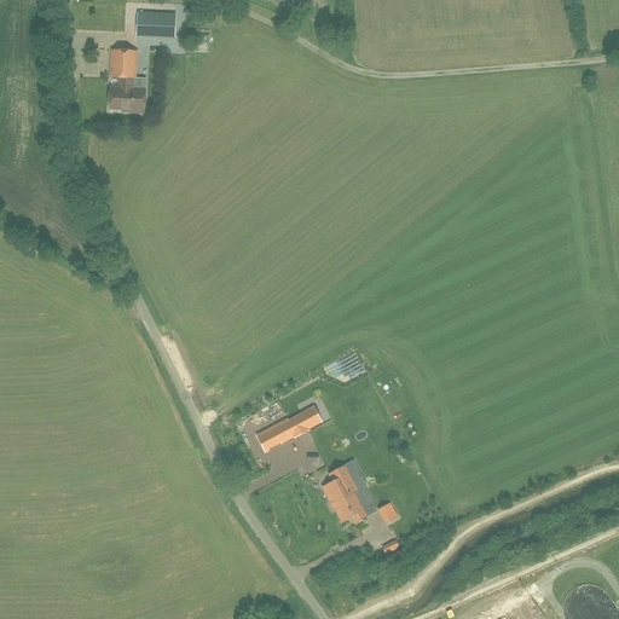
[(137,33),(162,34),(163,15),(138,13),(137,33)]
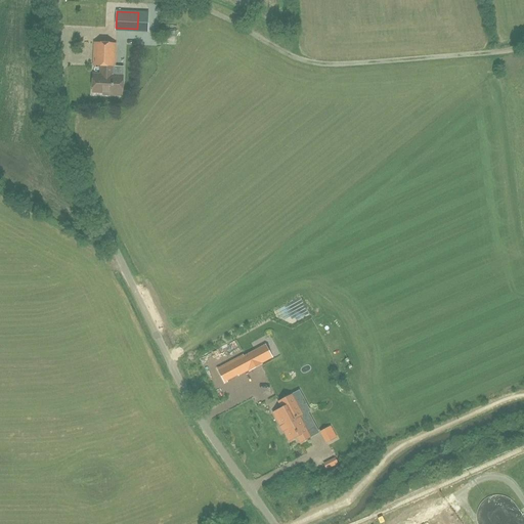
[(94,67),(101,67),(107,67),(113,67),(115,68),(116,45),(95,44),(94,67)]
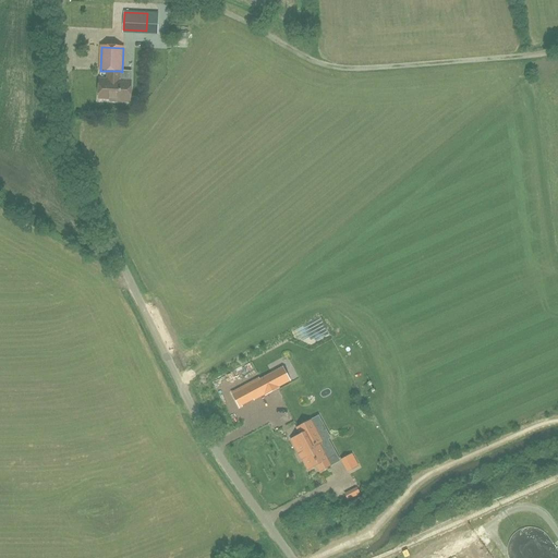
[(120,71),(114,71),(108,71),(108,81),(99,80),(99,99),(118,100),(118,101),(130,102),(131,82),(120,81),(120,71)]
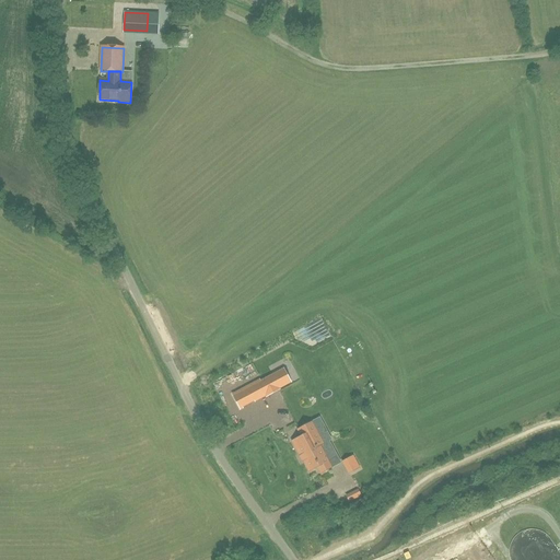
[(240,408),(242,407),(242,406),(254,399),(254,400),(260,397),(267,394),(267,395),(268,396),(273,393),(279,389),(278,388),(290,382),(283,370),(260,382),(260,381),(247,387),(233,395),(240,408)]
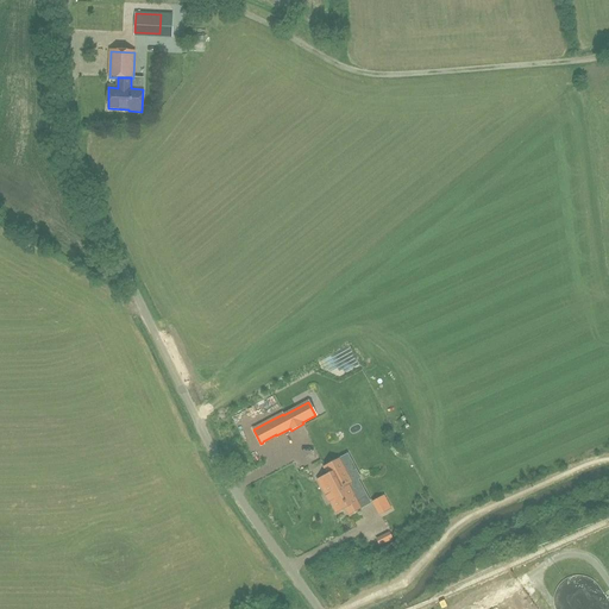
[(350,514),(362,508),(355,495),(353,496),(347,484),(351,483),(339,459),(324,466),(328,475),(318,479),(326,496),(328,495),(337,513),(346,508),(350,514)]
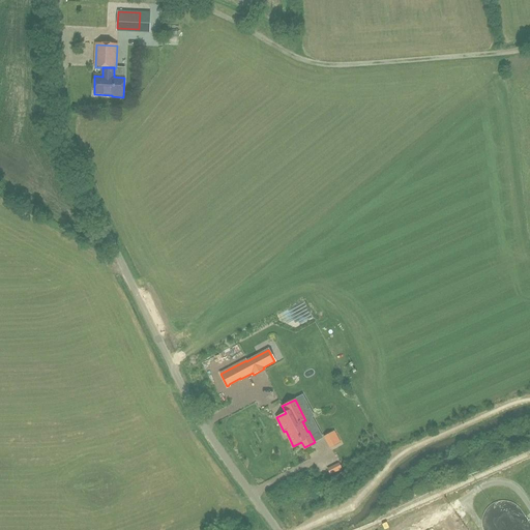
[(340,443),(337,439),(328,444),(330,448),(340,443)]
